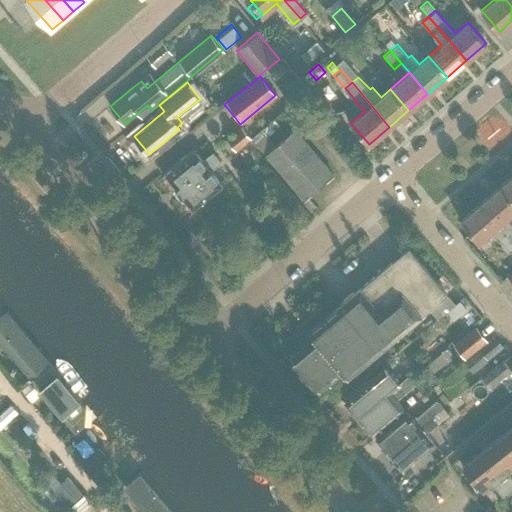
[(235,152),(249,139),(240,128),(225,141),(235,152)]
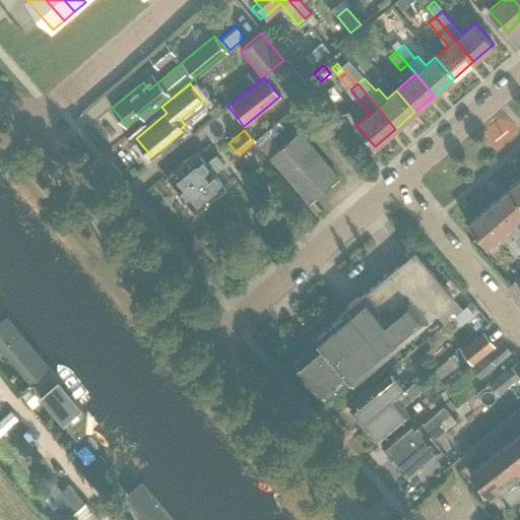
[(309,202),(338,177),(299,131),(269,156),(309,202)]
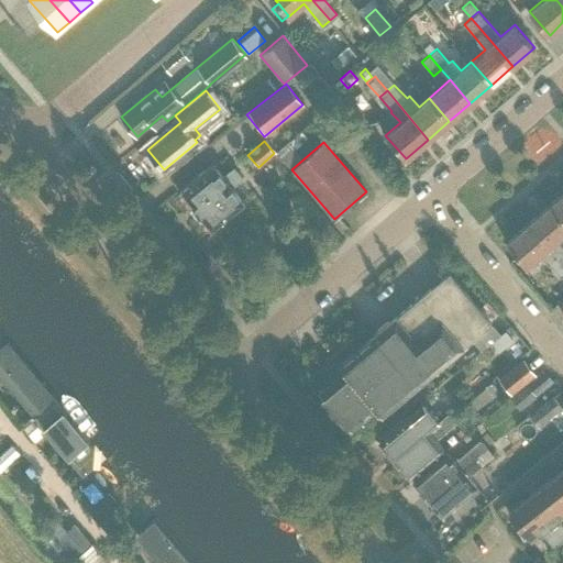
[(181,190),(212,228),(244,201),(232,186),(243,178),(234,167),(223,176),(213,164),(181,190)]
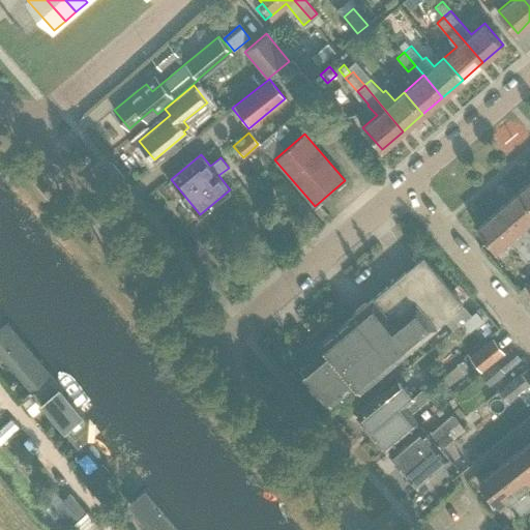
[(529,208),(529,181),(517,194),(529,208)]
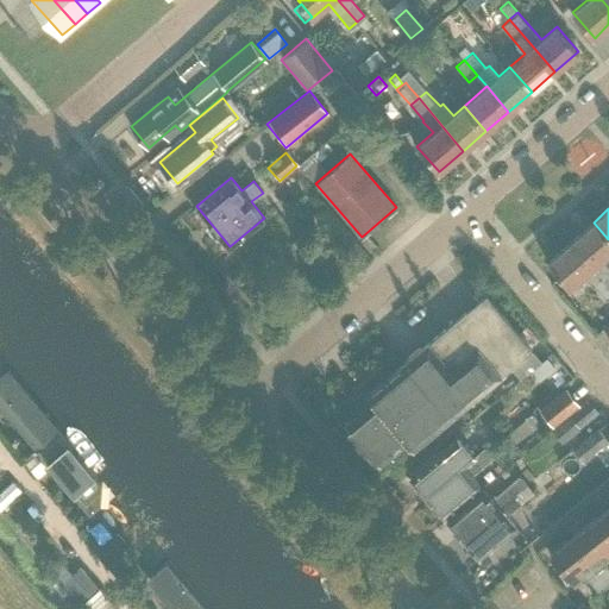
[(608,270),(601,261),(608,252),(608,239),(594,223),(571,242),(608,286),(608,270)]
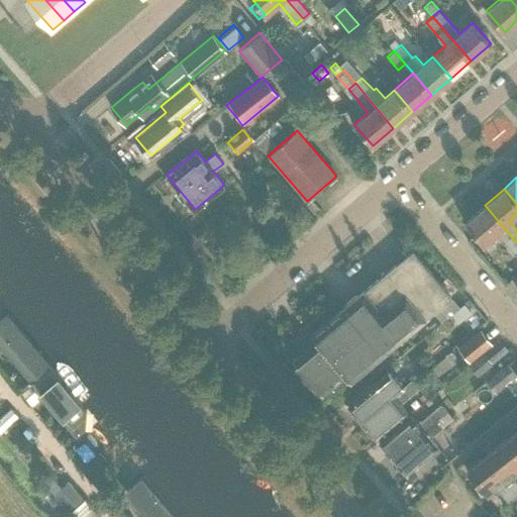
[(516,255),(516,253),(516,242),(485,205),(464,222),(483,244),(497,232),(516,255)]
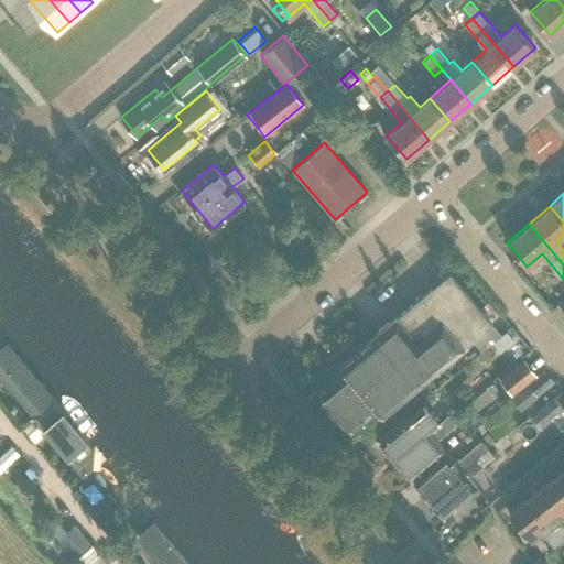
[(492,322),(451,272),(342,362),(335,354),(315,370),(327,386),(320,392),(332,407),(329,408),(336,415),(338,414),(351,430),(377,409),(381,415),(492,322)]
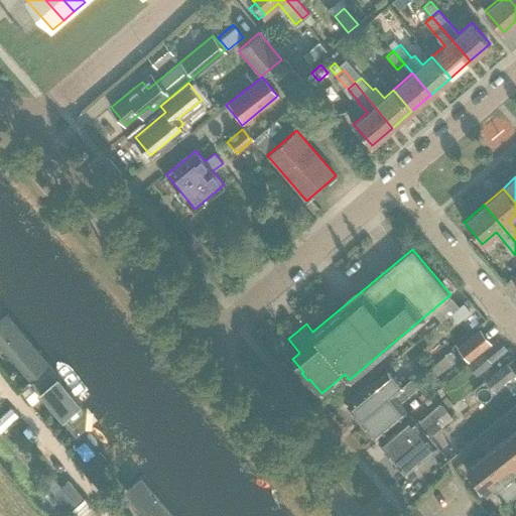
[(7,317),(0,323),(0,342),(37,386),(53,372),(7,317)]
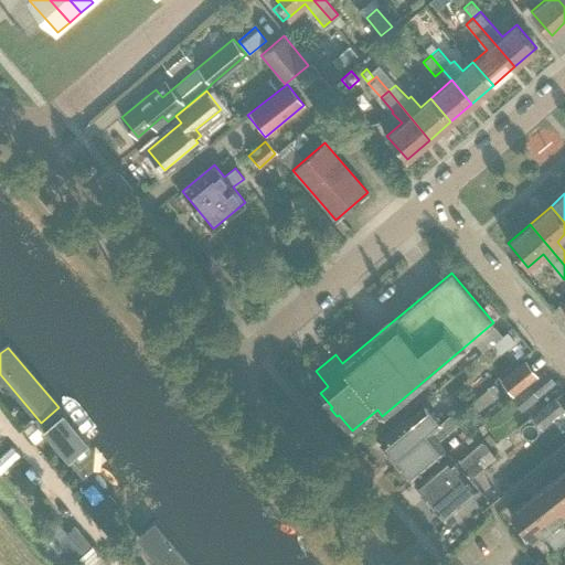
[(513,395),(537,375),(525,361),(501,381),(513,395)]
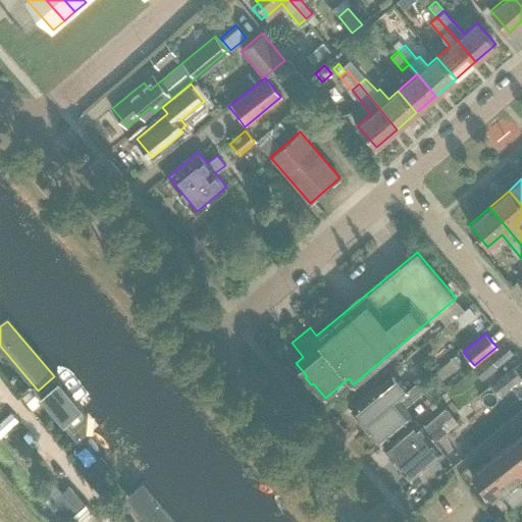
[(521,375),(514,366),(489,384),(501,397),(521,377),(521,375)]
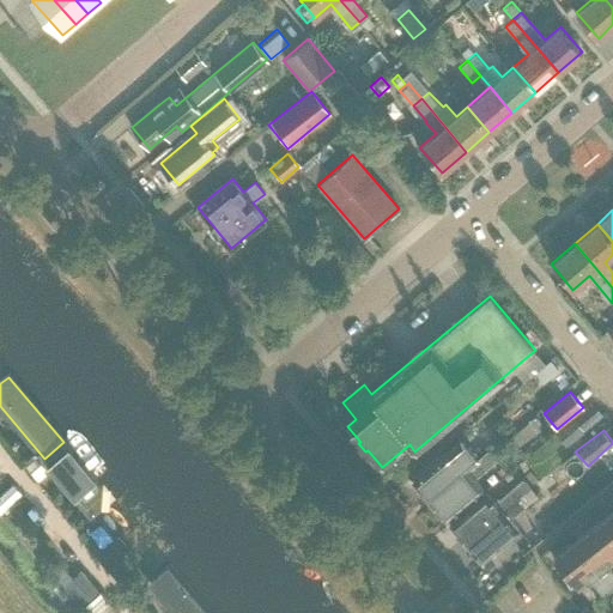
[(461,438),(413,480),(430,499),(478,457),(461,438)]
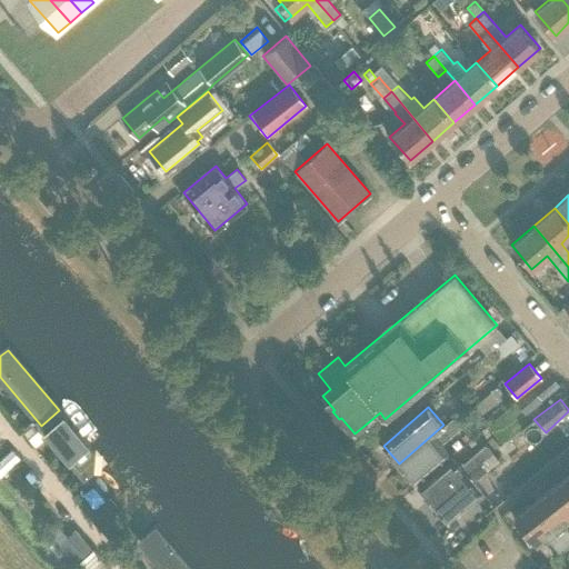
[(452,417),(443,425),(399,463),(415,482),(448,452),(439,441),(442,438),(445,440),(460,427),(452,417)]
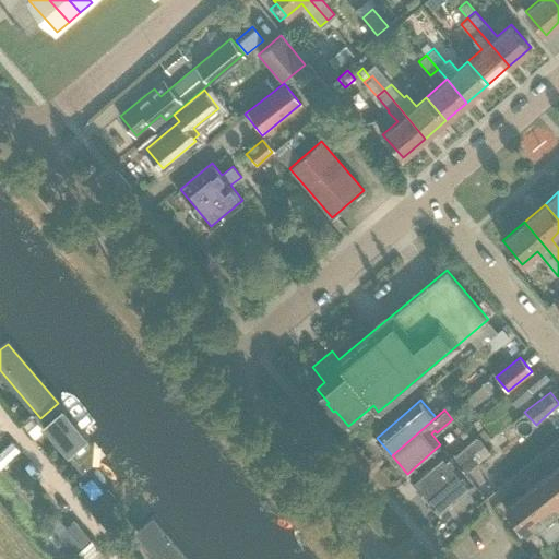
[(66,412),(46,429),(86,474),(106,456),(66,412)]
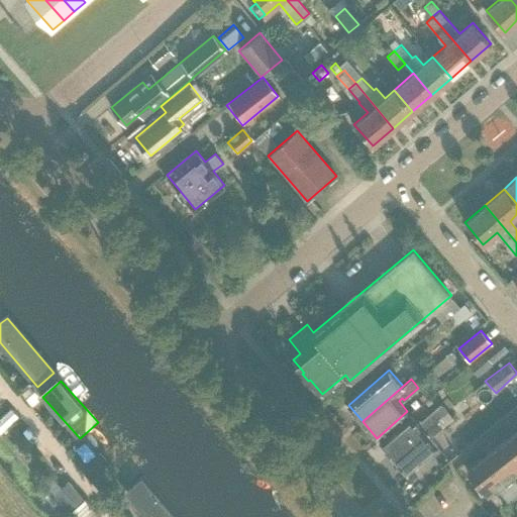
[(29,386),(20,393),(31,406),(37,401),(33,396),(35,394),(29,386)]
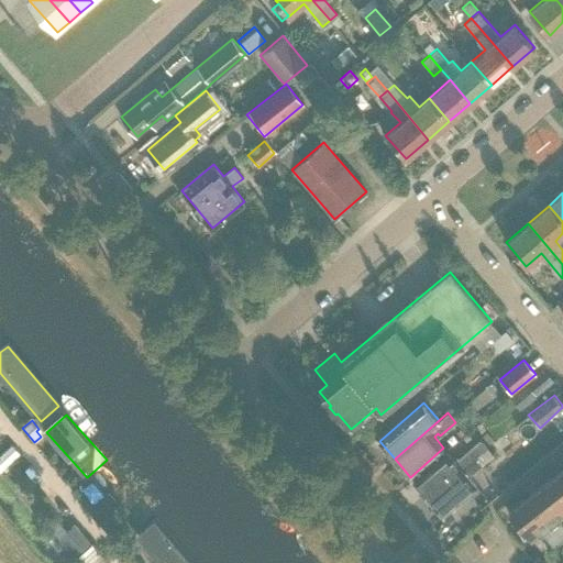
[(445,450),(412,479),(428,497),(475,457),(487,448),(478,438),(454,460),(445,450)]
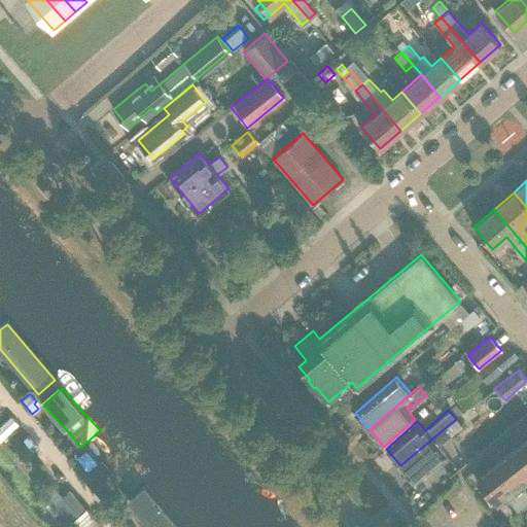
[(456,419),(445,428),(451,434),(462,425),(456,419)]
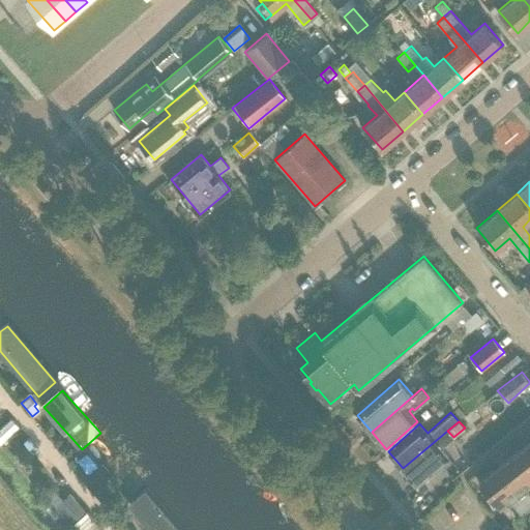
[(447,431),(403,468),(417,484),(448,457),(441,448),(453,437),(447,431)]
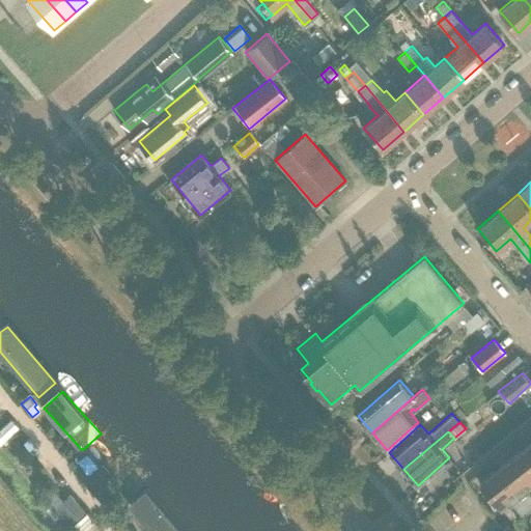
[(530,442),(515,455),(530,475),(530,442)]
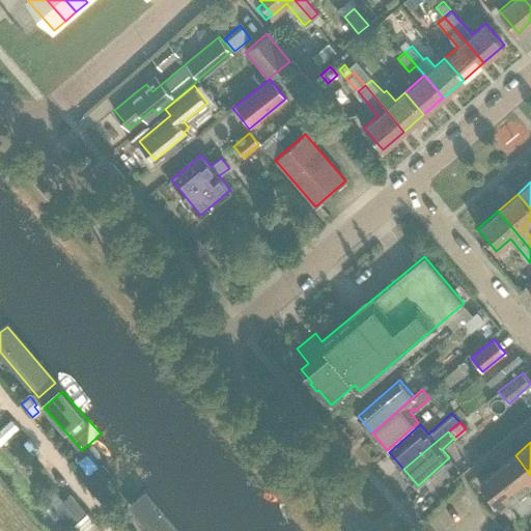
[(498,469),(530,510),(530,509),(530,495),(527,490),(530,486),(530,475),(515,455),(498,469)]
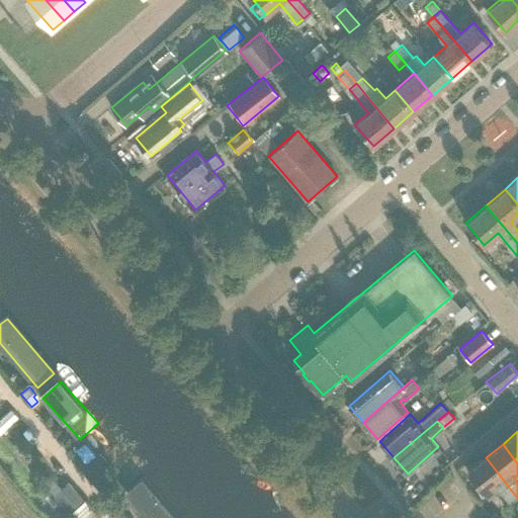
[(499,490),(509,504),(517,498),(486,457),(467,471),(489,498),(499,490)]
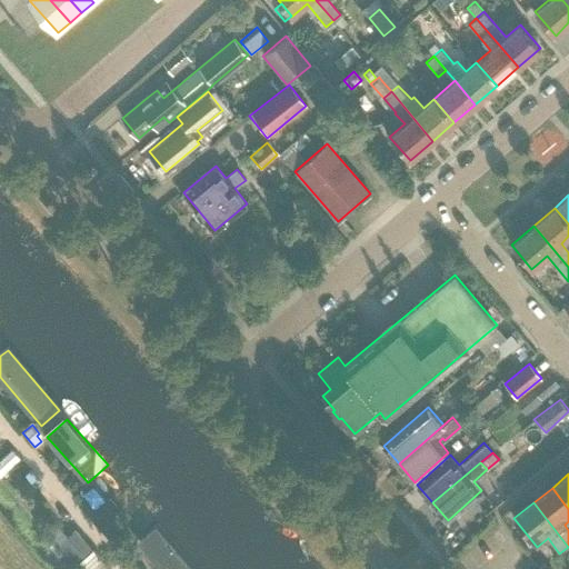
[(91,547),(76,528),(63,538),(79,557),(91,547)]
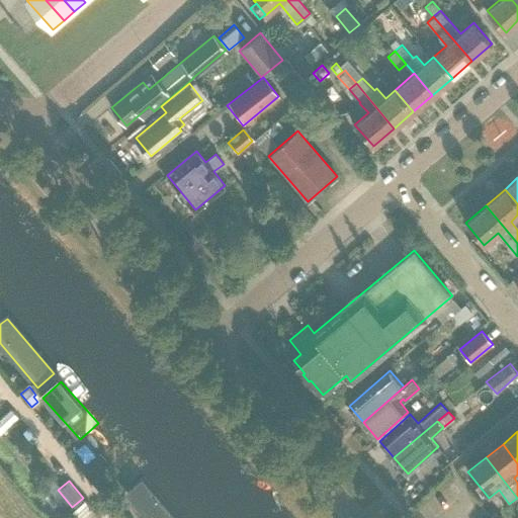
[(174,517),(142,481),(123,497),(142,517),(174,517)]
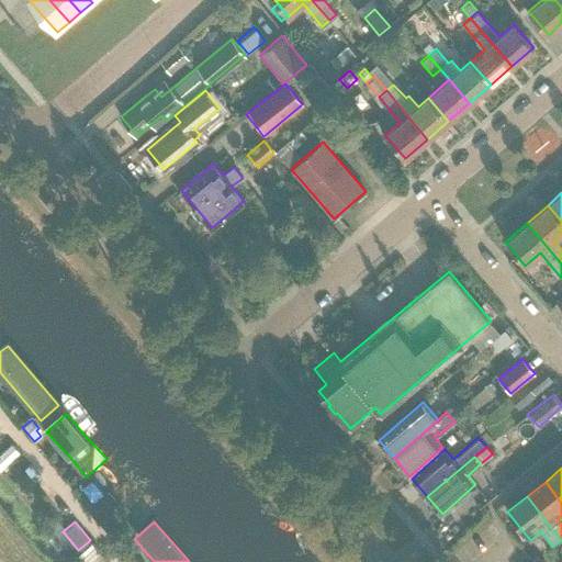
[(108,561),(92,543),(79,554),(85,561),(108,561)]
